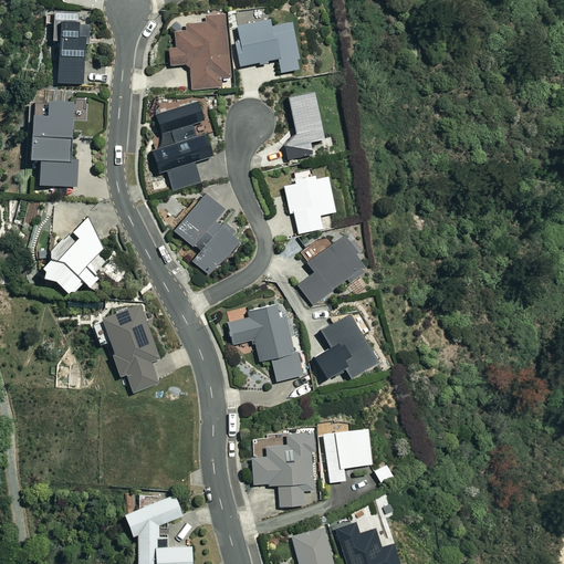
[(52,40),(60,40),(59,82),(83,83),(84,43),(90,43),(91,23),(80,23),(80,12),(53,11),(52,40)]
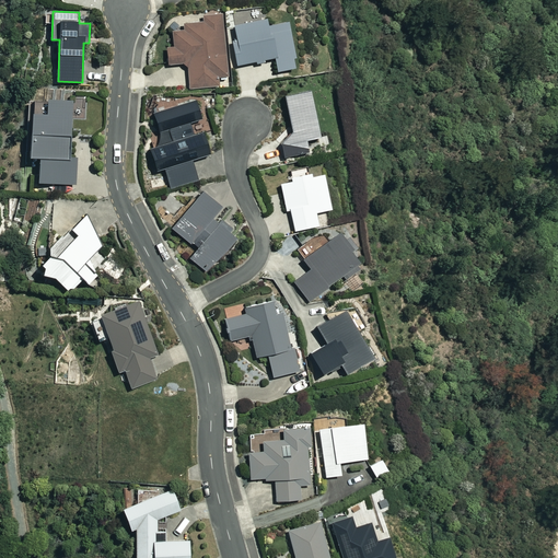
[(169,64),(184,62),(188,66),(190,88),(221,84),(220,76),(229,74),(223,13),(204,15),(205,22),(185,24),(185,30),(175,31),(176,47),(167,48),(169,64)]
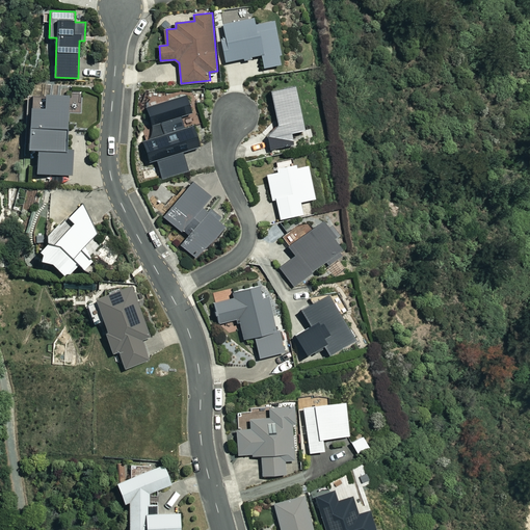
[(227,60),(262,54),(264,68),(282,64),(273,22),(258,24),(257,18),(223,24),(226,36),(222,37),(227,60)]
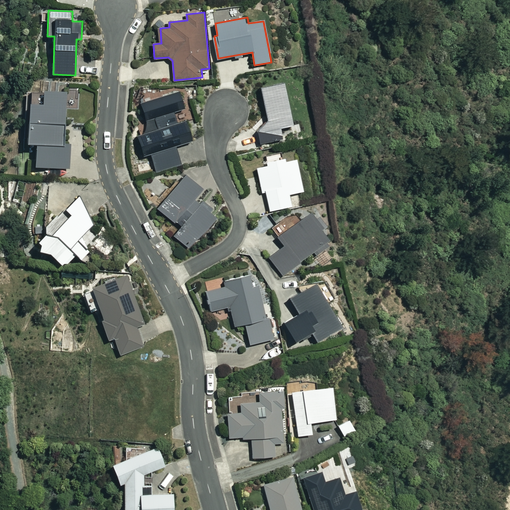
[(266,116),(256,127),(259,141),(282,136),(279,125),(291,121),(280,78),(258,84),(266,116)]
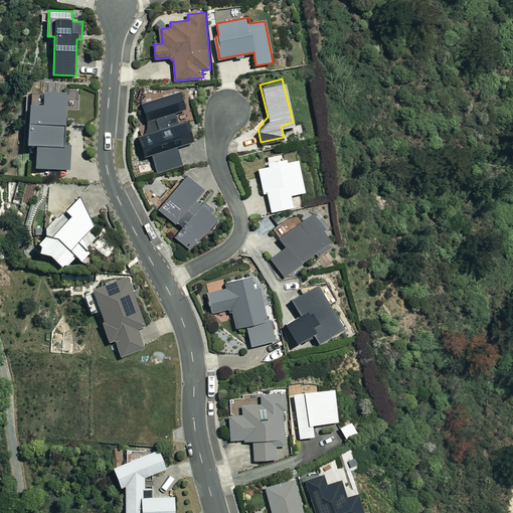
[(178,124),(175,112),(185,109),(180,92),(144,104),(149,121),(148,133),(138,136),(144,156),(153,154),(159,172),(183,165),(177,146),(193,141),(187,121),(178,124)]
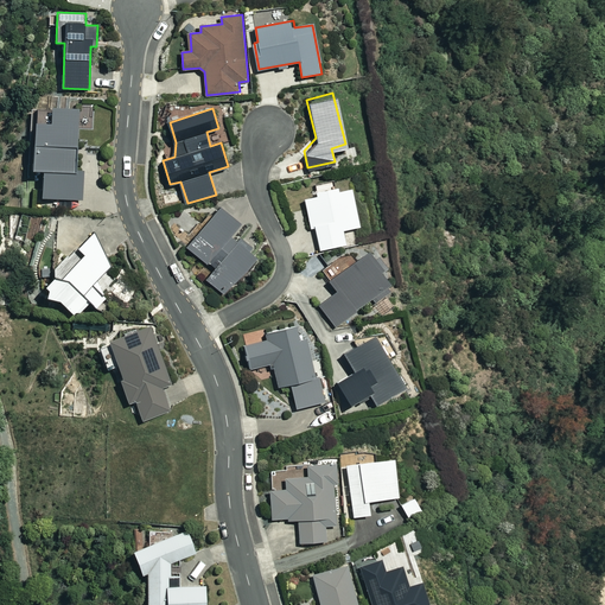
[(86,166),(76,166),(77,113),(33,112),(32,171),(43,171),(43,197),(86,198),(86,166)]
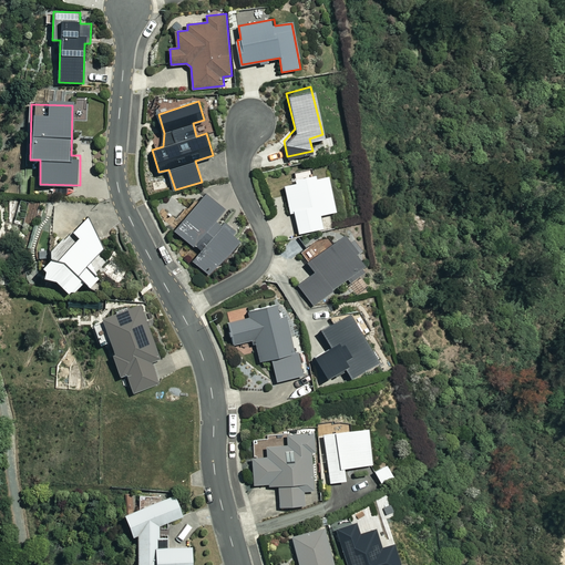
[(297,173),(298,177),(295,178),(296,184),(286,186),(291,213),(296,213),(300,234),(325,228),(321,215),(335,212),(327,177),(317,180),(316,174),(312,174),(311,170),(297,173)]
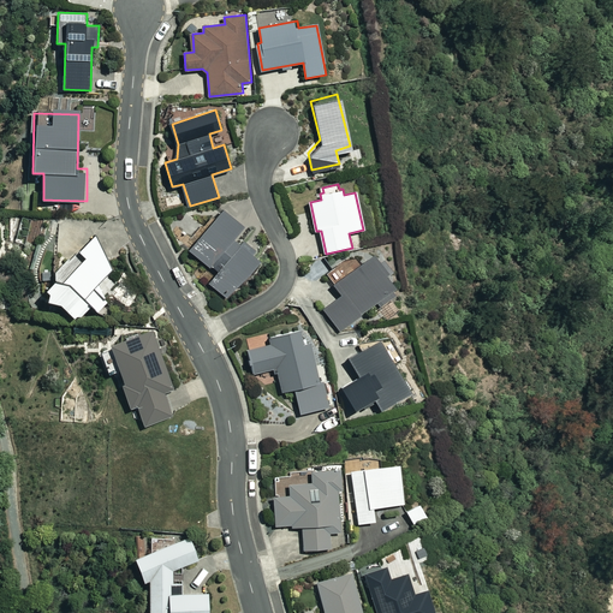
[(231,301),(261,260),(233,238),(243,225),(221,209),(190,251),(219,272),(209,284),(231,301)]
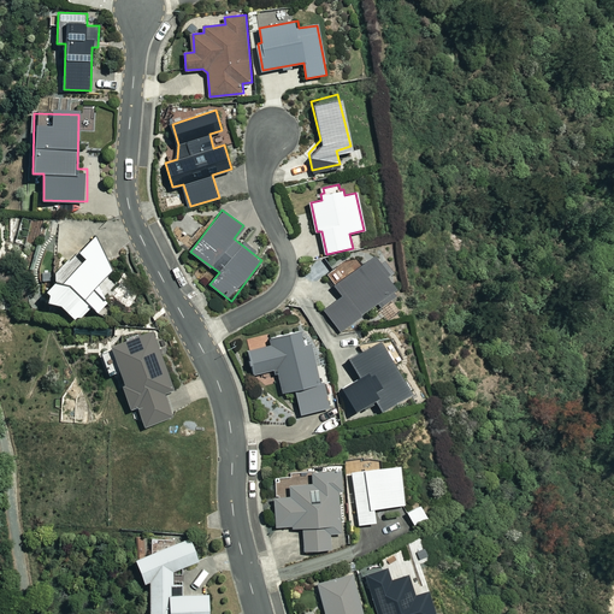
[(80,253),(86,259),(62,285),(55,279),(45,293),(48,295),(46,303),(59,305),(74,319),(77,316),(81,319),(92,307),(99,314),(111,300),(95,285),(111,269),(95,236),(80,253)]
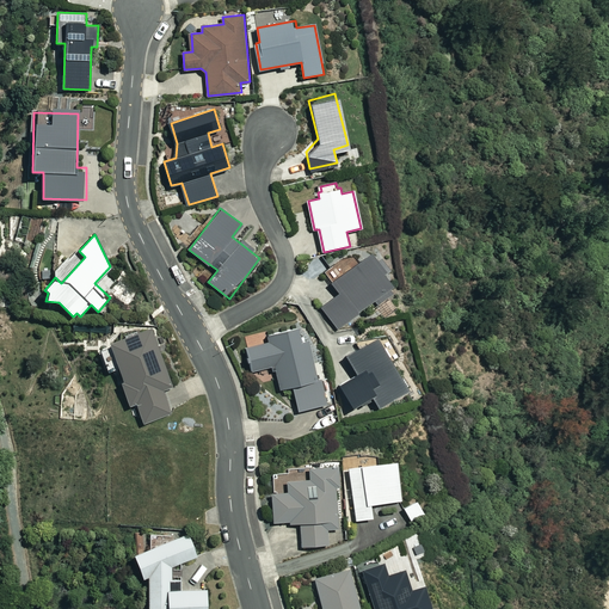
[(319,305),(337,325),(371,297),(389,282),(379,269),(381,266),(367,248),(328,280),(337,289),(319,305)]
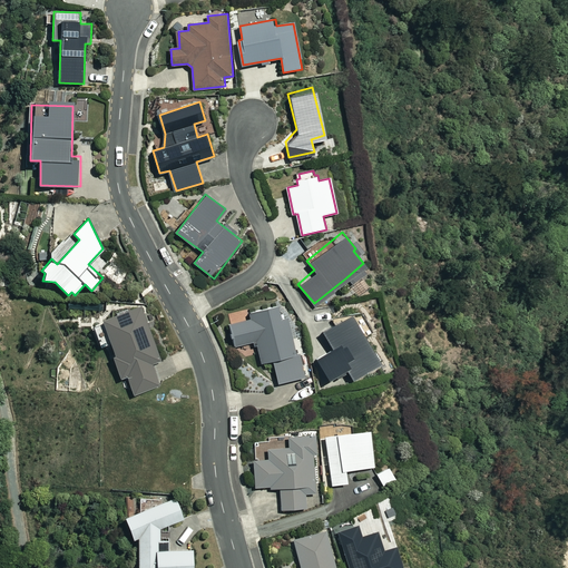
[(235,345),(254,341),(255,346),(260,345),(263,362),(273,360),(278,382),(306,375),(301,353),(297,354),(285,305),(252,313),(253,317),(229,323),(235,345)]
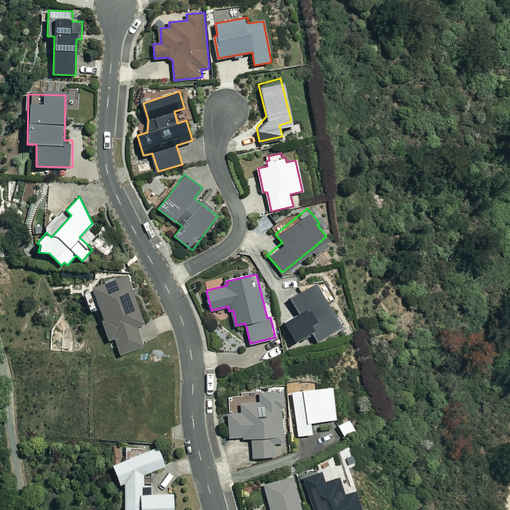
[(100,320),(108,342),(115,339),(121,354),(144,345),(137,326),(145,324),(126,275),(92,288),(104,318),(100,320)]
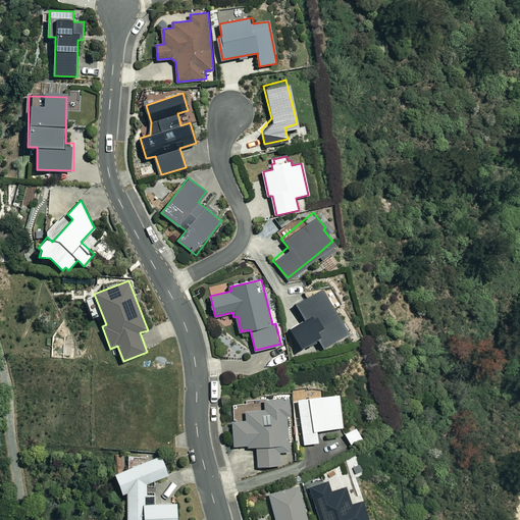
[(287,324),(299,345),(315,335),(321,346),(347,330),(318,284),(293,300),(302,315),(287,324)]
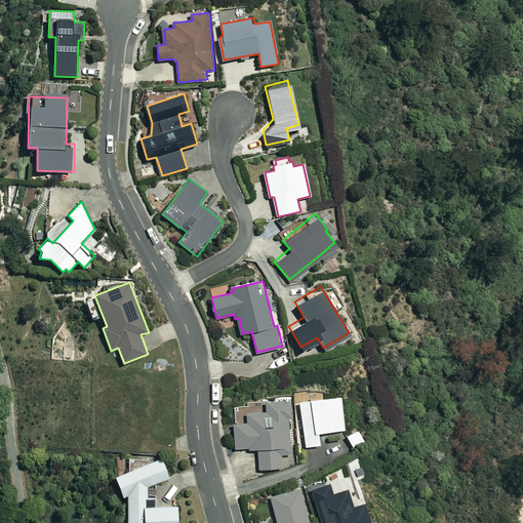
[(306,447),(322,444),(320,433),(345,430),(339,396),(299,402),(306,447)]
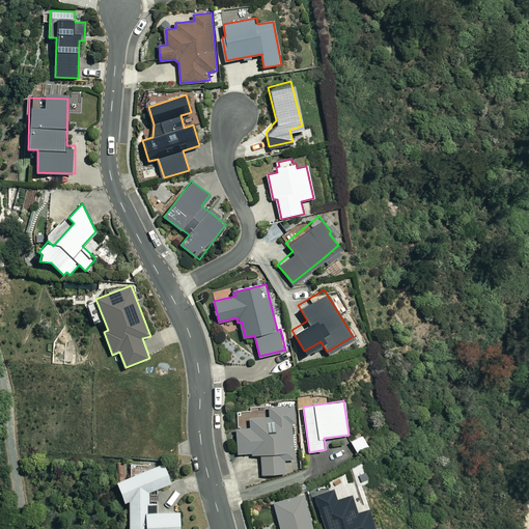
[(238,429),(240,453),(262,453),(265,474),(286,472),(285,460),(295,460),(293,425),(297,424),(296,404),(270,406),(271,416),(250,418),(251,428),(238,429)]
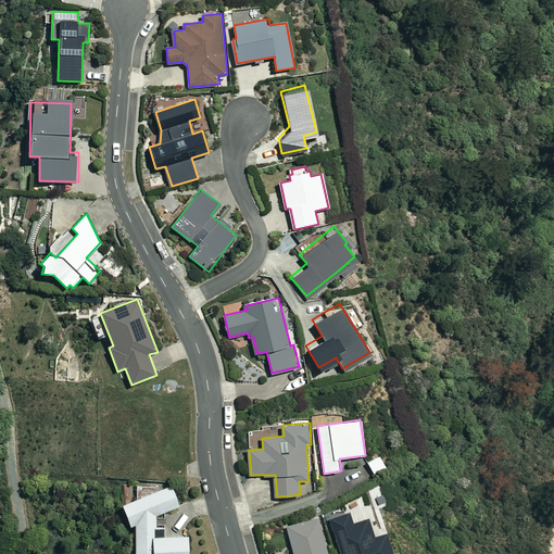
[(378,455),(366,462),(374,474),(385,467),(378,455)]
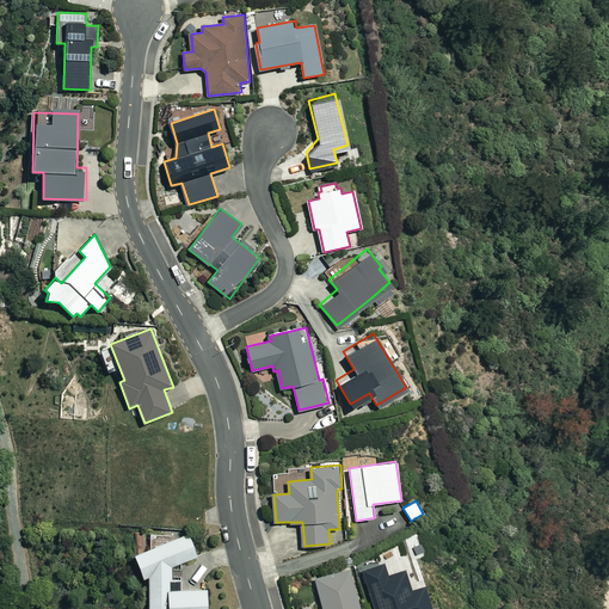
[(148,573),(149,608),(209,608),(209,589),(184,589),(183,579),(173,579),(172,565),(197,555),(189,535),(134,555),(142,576),(148,573)]
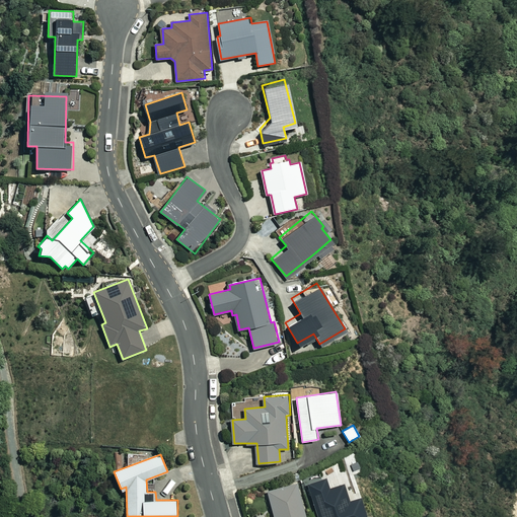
[(345,485),(330,489),(326,479),(308,485),(318,516),(367,516),(361,497),(350,500),(345,485)]
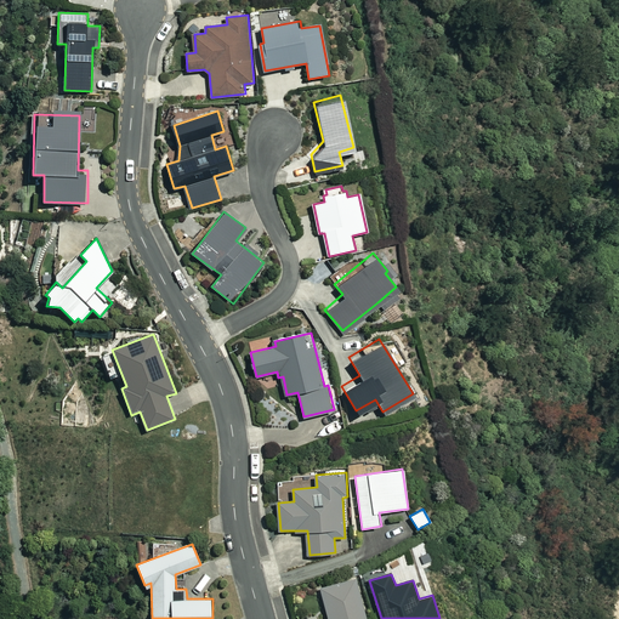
[(369,618),(357,575),(319,586),(328,618),(369,618)]
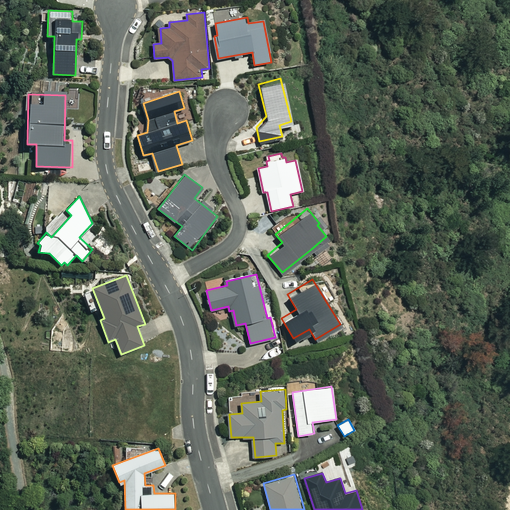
All buildings are outlined.
